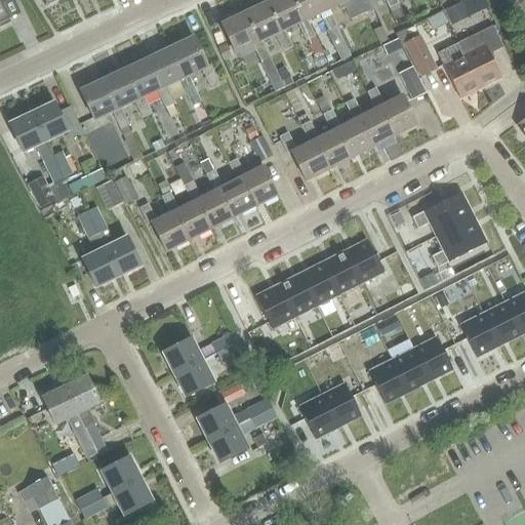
[(1,5),(10,0),(0,0),(0,28),(10,24),(1,5)]
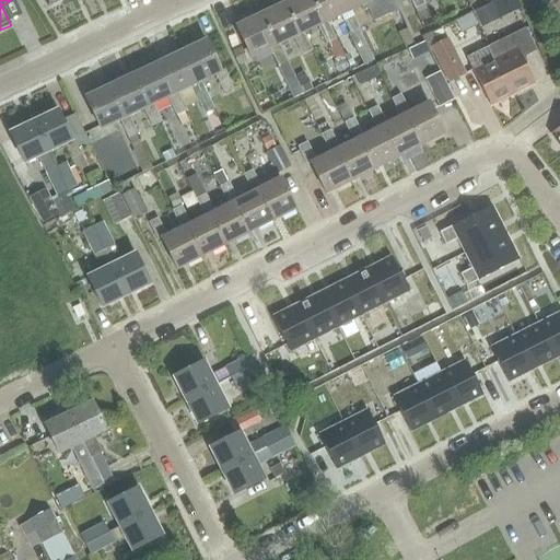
[(325,44),(326,44),(334,60),(342,56),(326,22),(323,23),(311,0),(288,0),(283,2),(299,35),(303,33),(317,26),(325,44)]
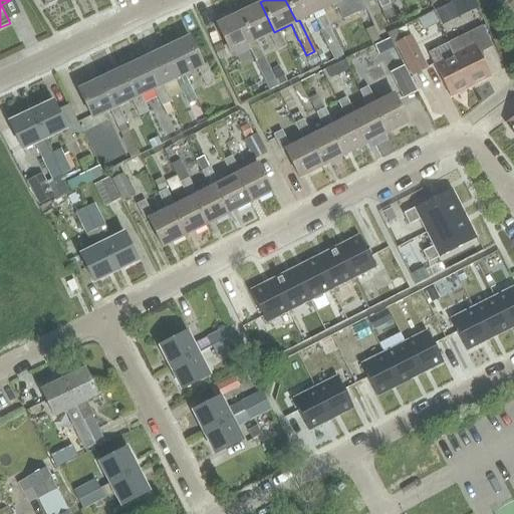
[(312,0),(285,0),(296,21),(299,20),(312,13),(320,30),(319,30),(333,60),(343,55),(329,26),(321,9),(317,11),(312,0)]
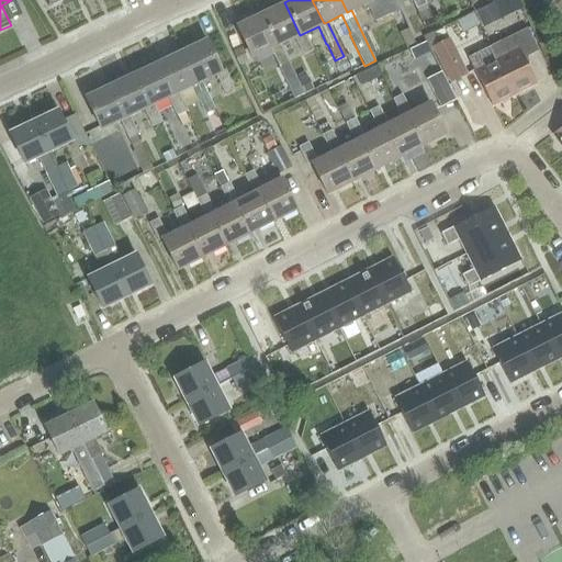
[(366,3),(374,21),(398,10),(393,0),(341,0),(347,12),(351,10),(366,3)]
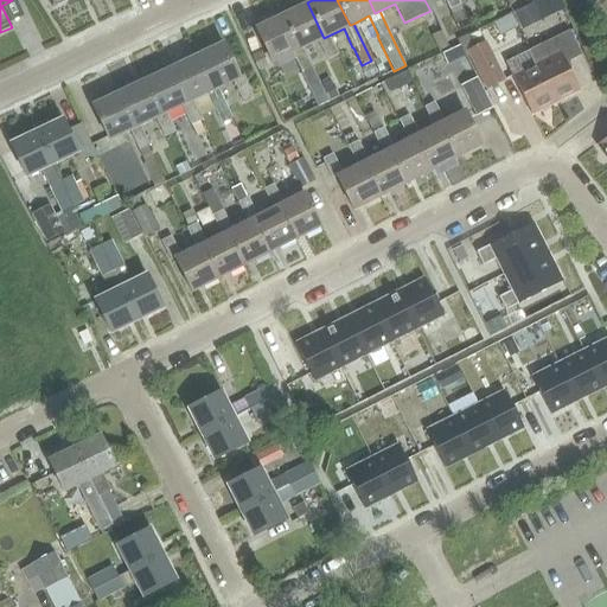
[(457,0),(443,0),(448,10),(459,5),(457,0)]
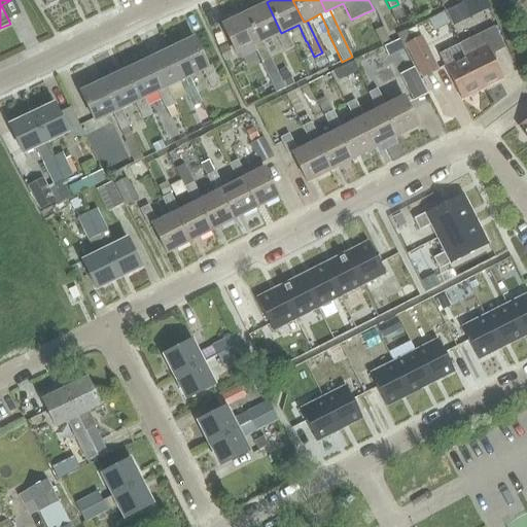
[(489,8),(485,0),(464,0),(461,2),(468,18),(489,8)]
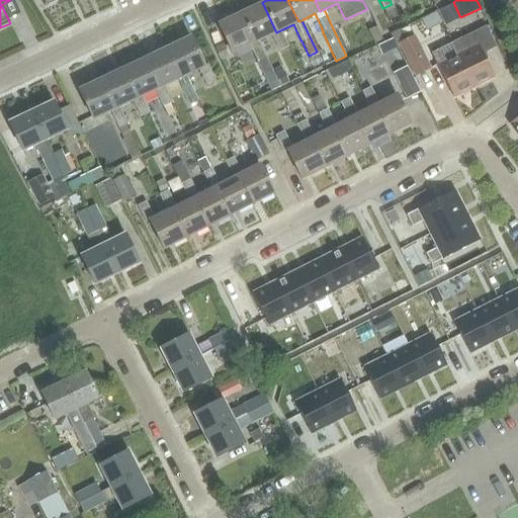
[(280,30),(276,32),(262,2),(240,13),(254,42),(258,40),(271,34),(279,51),(287,47),(280,30)]
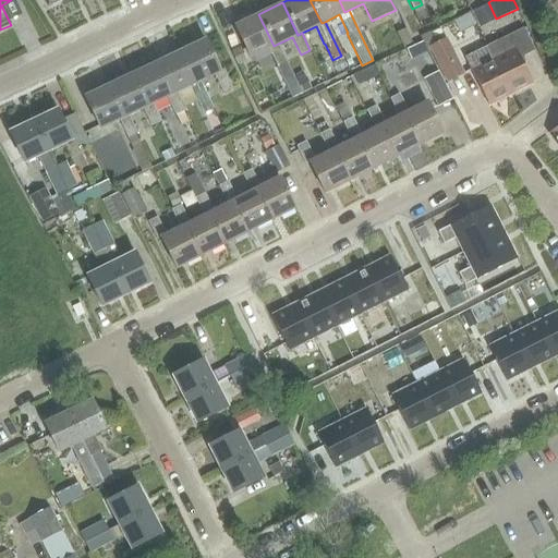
[(287,62),(278,44),(274,46),(258,14),(234,25),(250,58),(268,48),(277,67),(287,62)]
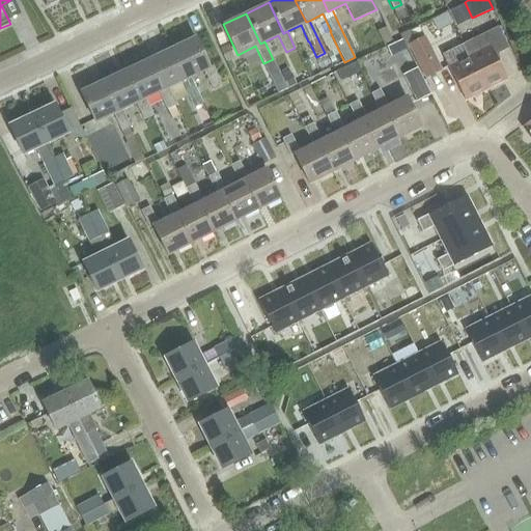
[(483,34),(494,55),(507,48),(497,27),(483,34)]
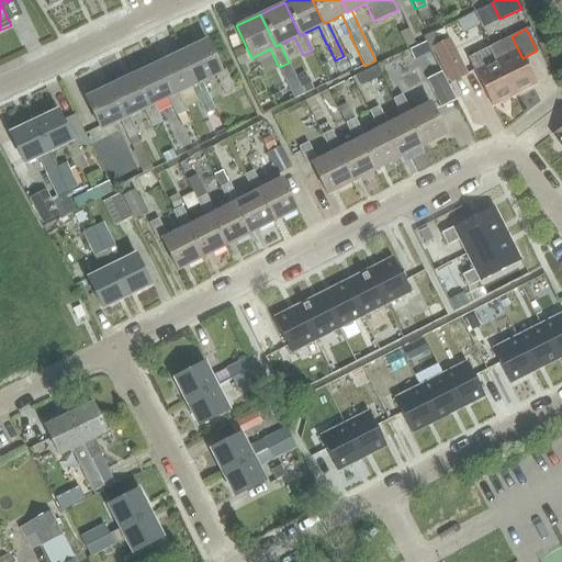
[(398,33),(406,48),(415,44),(407,30),(398,33)]
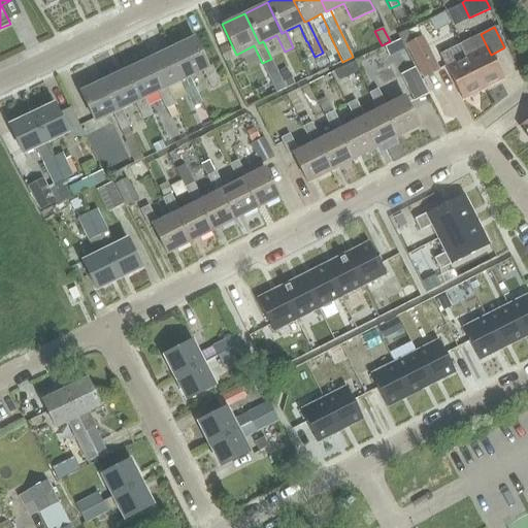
[(491,55),(481,34),(460,44),(483,90),(503,79),(491,55)]
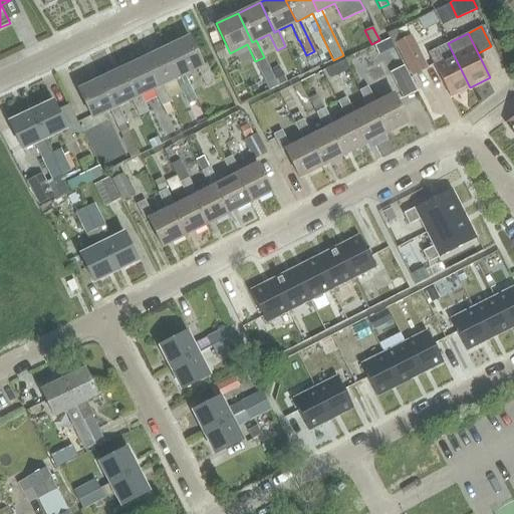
[(428,68),(411,34),(394,43),(411,76),(428,68)]
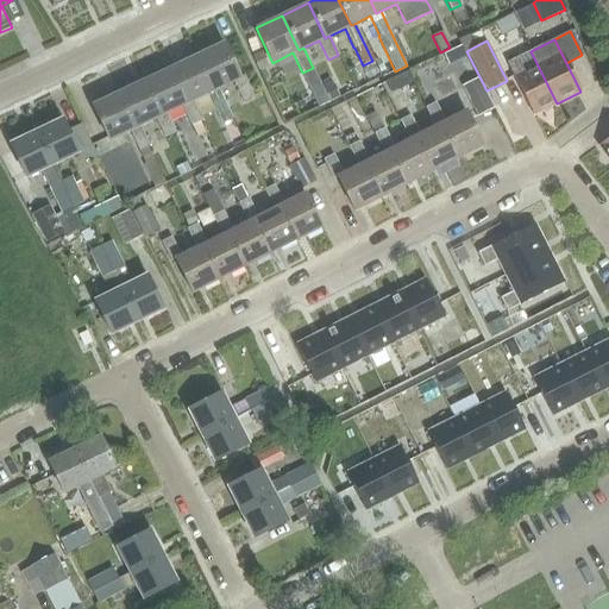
[(213,92),(214,90),(230,83),(238,102),(252,95),(244,76),(239,79),(223,43),(196,56),(213,92)]
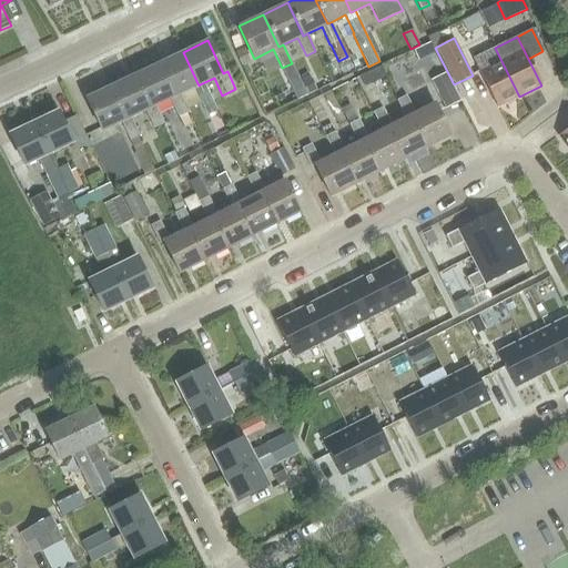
[(497,108),(519,97),(495,48),(472,60),(478,72),(497,108)]
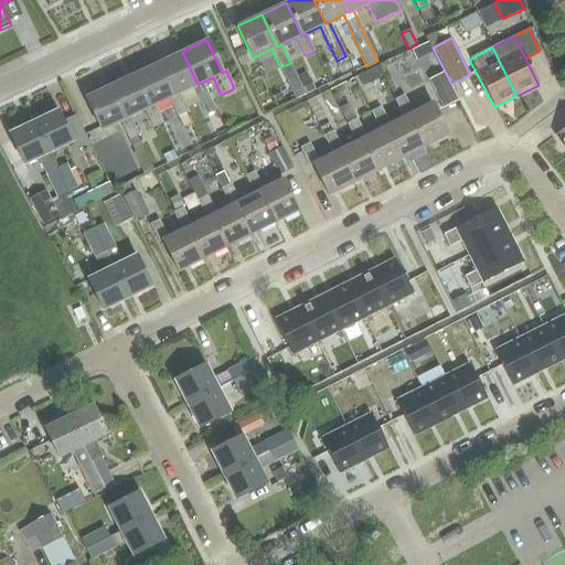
[(206,102),(199,84),(198,85),(182,52),(158,63),(173,96),(176,95),(178,94),(190,88),(198,106),(206,102)]
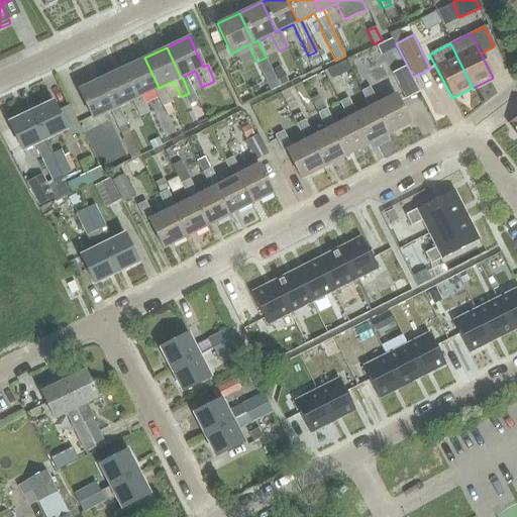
[(153,90),(162,106),(170,103),(171,102),(163,86),(161,87),(159,88),(144,58),(122,69),(136,98),(139,97),(153,90)]
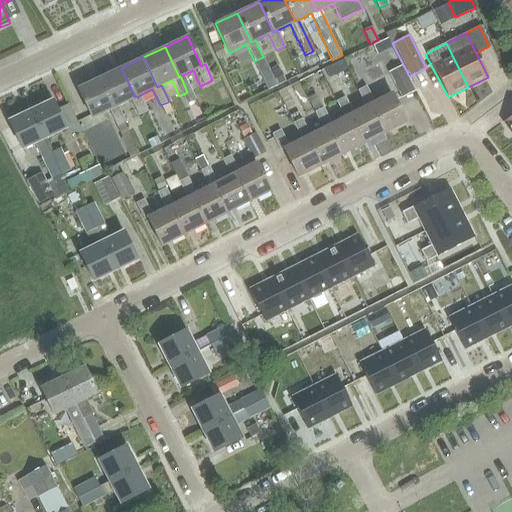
[(330,65),(324,68),(324,69),(328,78),(335,75),(330,65)]
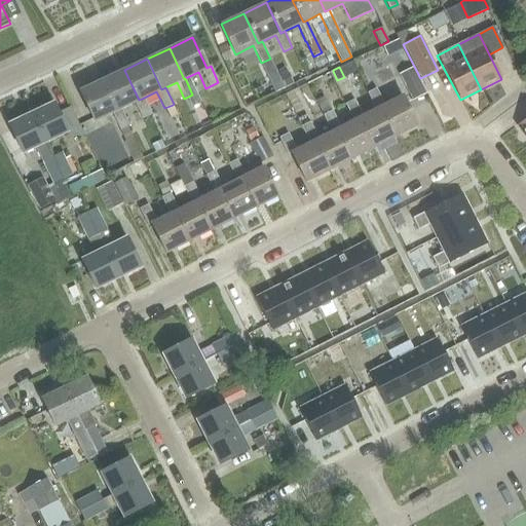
[(426,94),(413,67),(398,74),(411,101),(426,94)]
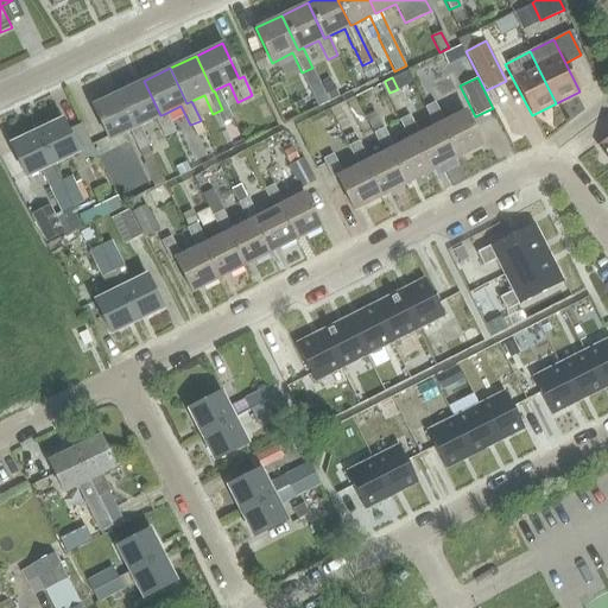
[(172,133),(164,114),(160,115),(144,81),(118,93),(134,128),(138,126),(139,126),(153,119),(163,138),(172,133)]
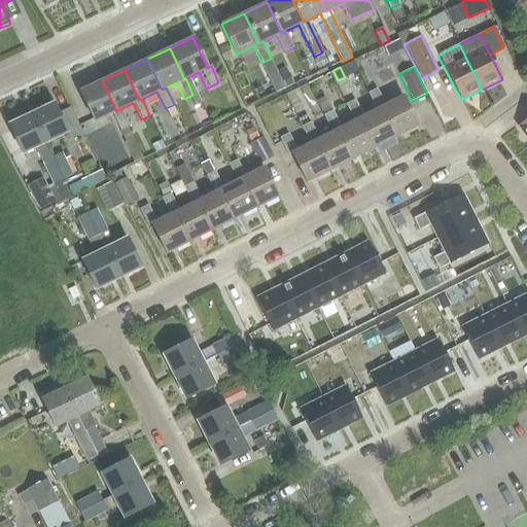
[(287,73),(280,77),(285,86),(292,83),(287,73)]
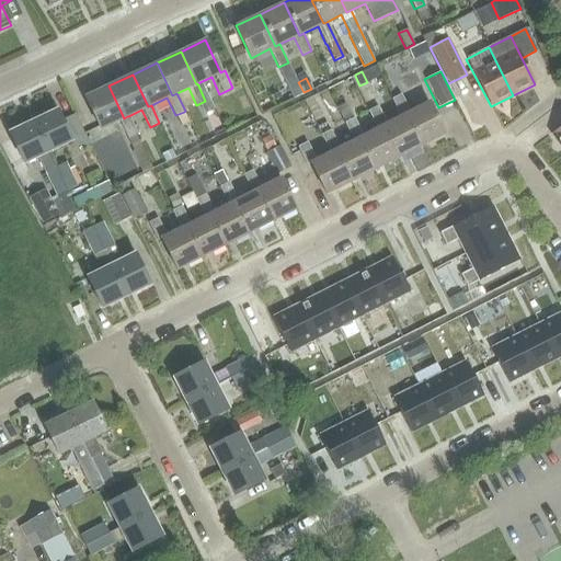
[(296,79),(286,84),(289,92),(299,88),(296,79)]
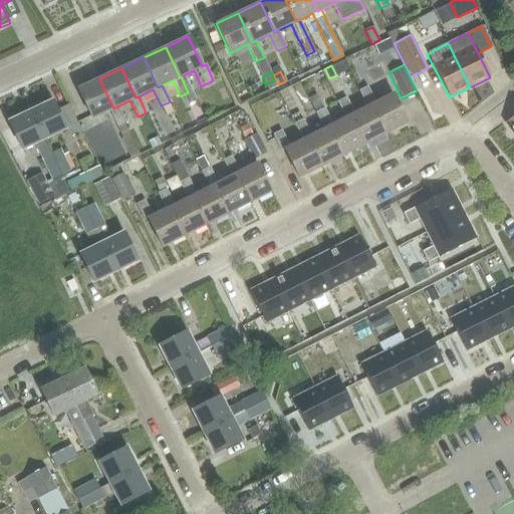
[(113,108),(99,78),(77,89),(91,118),(109,110),(117,126),(124,123),(125,122),(117,106),(116,106),(113,108)]
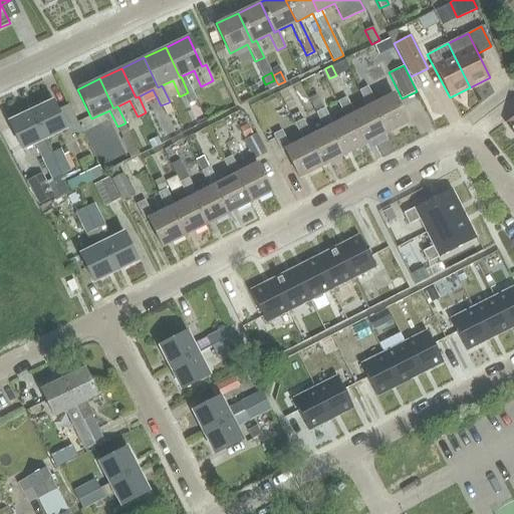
[(408,123),(393,94),(375,103),(366,86),(358,91),(366,107),(370,105),(386,135),(408,123)]
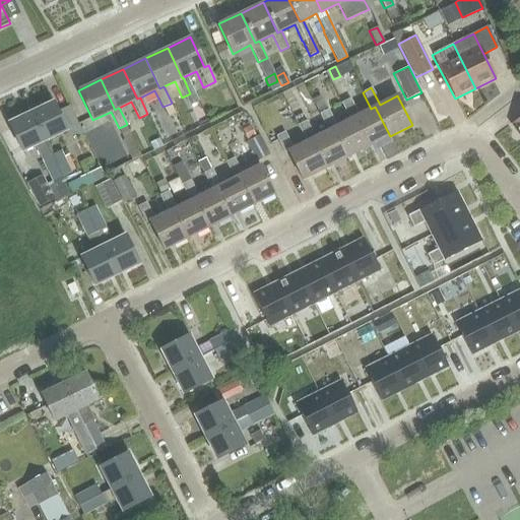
[(319,115),(326,111),(319,96),(312,100),(319,115)]
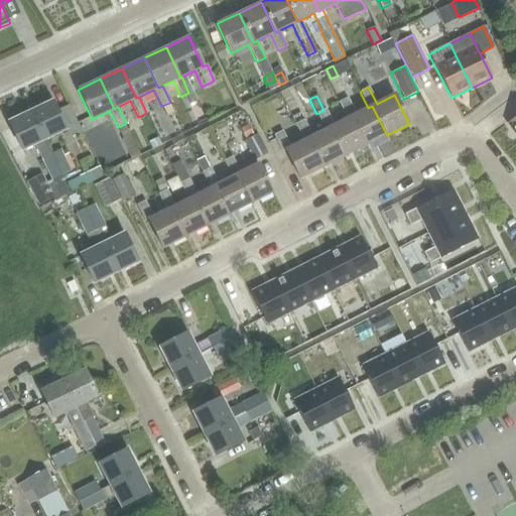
[(372,106),(368,108),(355,114),(347,98),(339,103),(347,119),(351,117),(365,146),(387,135),(372,106)]
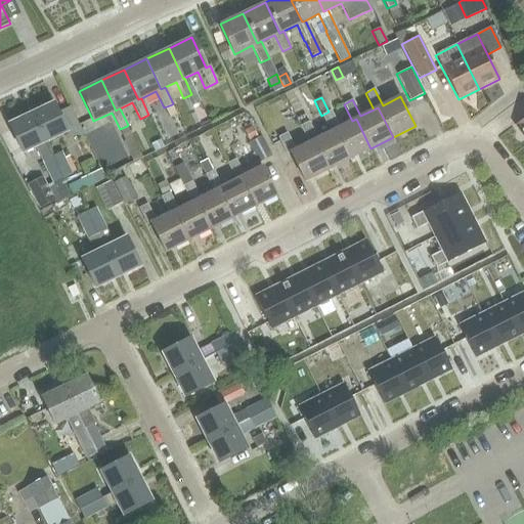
[(70,106),(57,113),(53,103),(31,115),(44,141),(66,131),(68,135),(80,129),(70,106)]
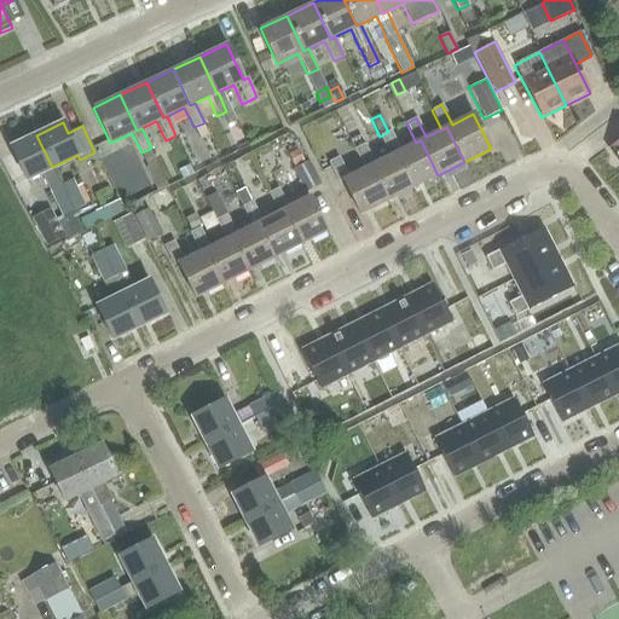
[(209,137),(203,123),(194,127),(198,139),(200,140),(209,137)]
